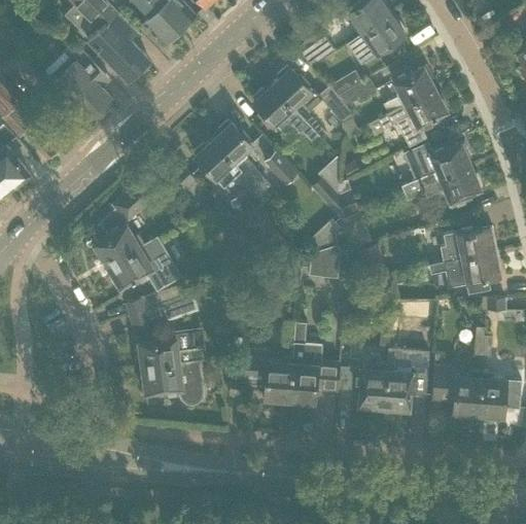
[(118,10),(107,0),(73,0),(100,28),(89,39),(128,80),(148,60),(127,37),(135,28),(118,10)]
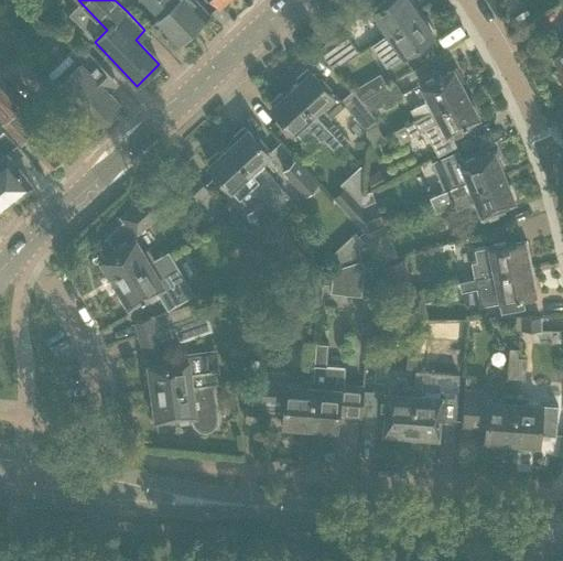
[(115,0),(127,11),(132,6),(127,0),(115,0)]
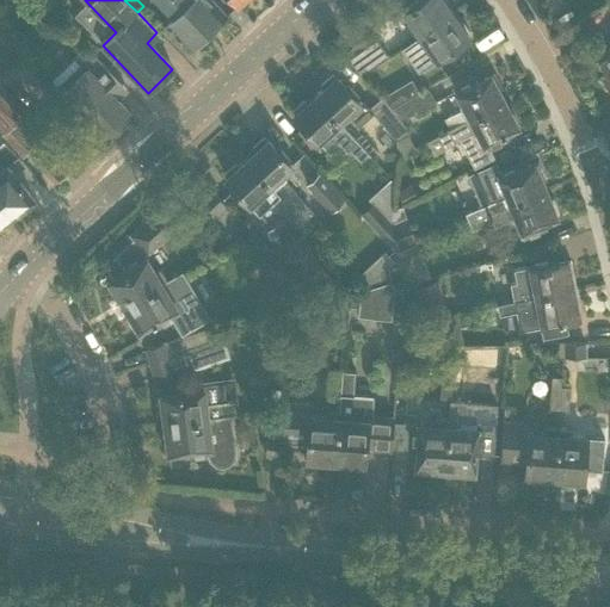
[(174,0),(154,0),(173,19),(165,28),(190,53),(208,36),(174,0)]
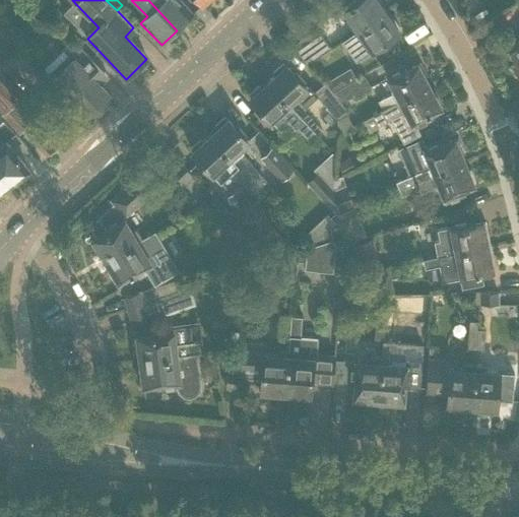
[(148,0),(177,30),(193,15),(178,0),(148,0)]
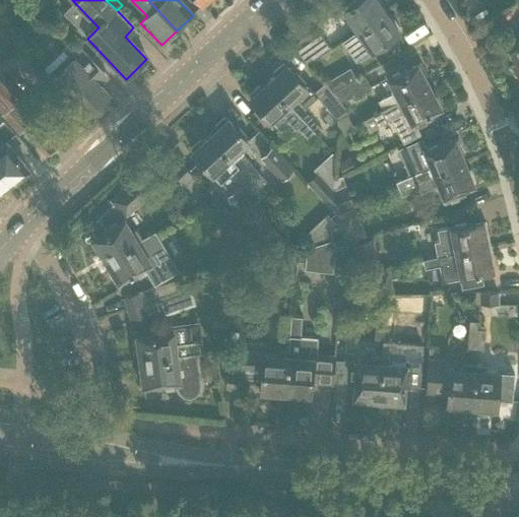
[(378,0),(362,0),(361,1),(359,0),(358,0),(343,11),(351,23),(348,25),(354,35),(385,14),(379,6),(382,4),(378,0)]
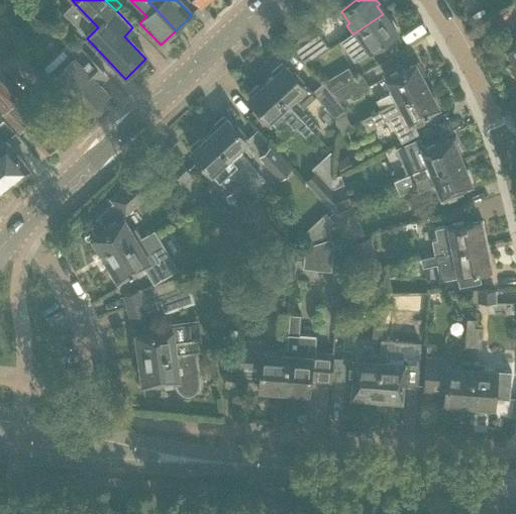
[(388,21),(383,14),(352,34),(340,42),(354,64),(371,53),(372,54),(387,42),(386,41),(397,33),(396,32),(398,30),(391,20),(388,21)]
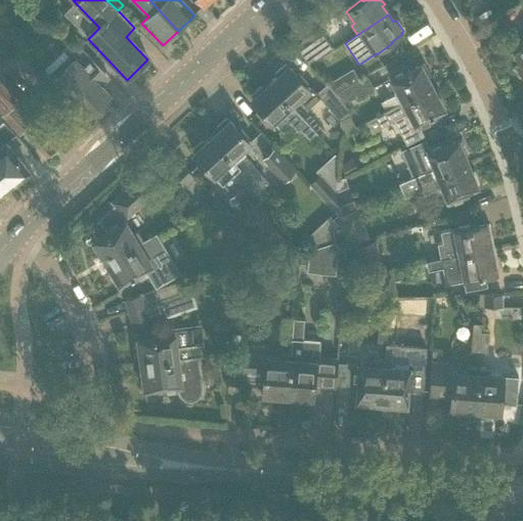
[(325,57),(334,51),(319,31),(294,49),(304,62),(309,69),(325,57)]
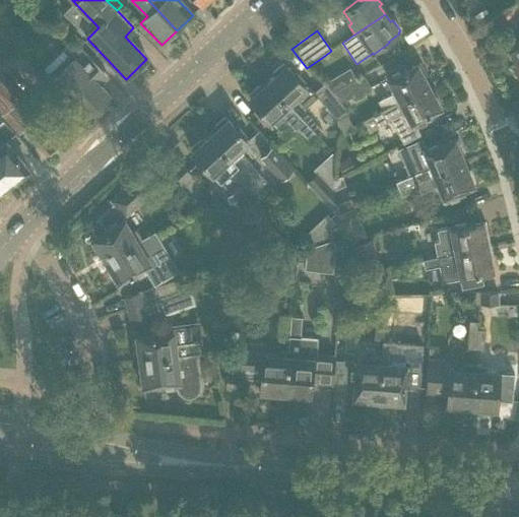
[(108,78),(93,63),(74,43),(64,53),(63,52),(44,70),(87,116),(108,97),(99,86),(108,78)]
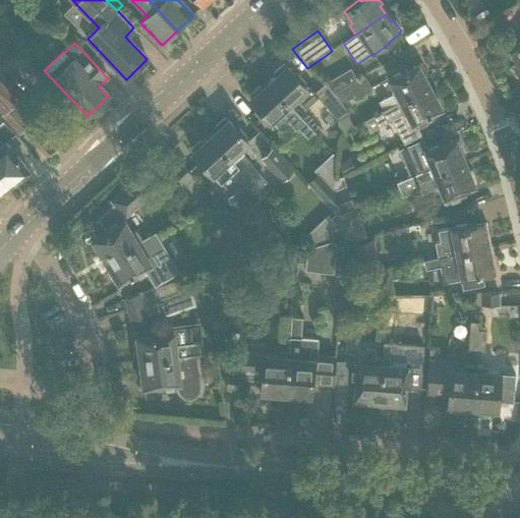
[(276,77),(269,84),(316,134),(318,135),(323,130),(297,104),(300,101),(307,109),(316,100),(312,94),(313,93),(296,74),(295,76),(287,67),(286,68),(284,66),(274,75),(276,77)]
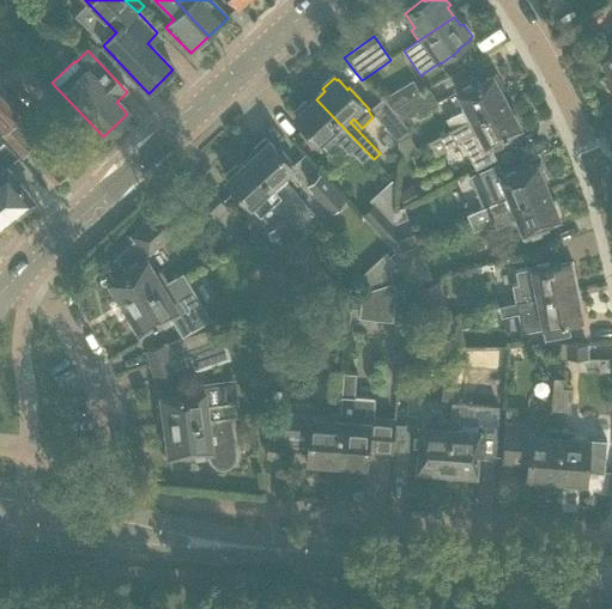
[(452,134),(506,104),(501,93),(503,92),(496,78),(494,80),(492,79),(479,85),(478,83),(456,95),(466,110),(461,113),(464,115),(447,125),(452,134)]
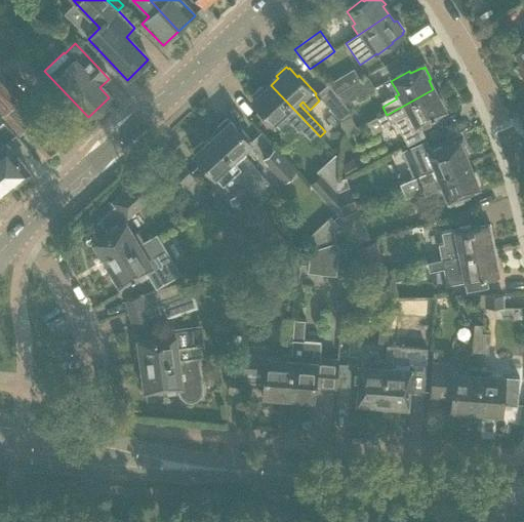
[(350,71),(327,84),(337,96),(358,84),(350,71)]
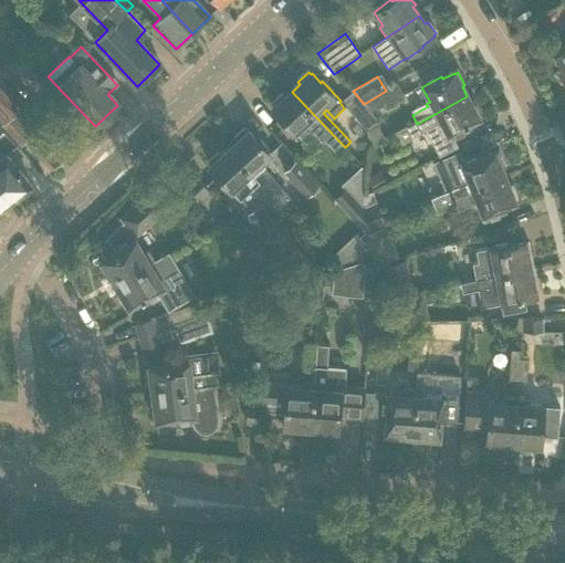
[(51,169),(73,148),(61,136),(63,135),(50,121),(32,137),(12,116),(23,106),(0,81),(0,123),(2,126),(23,147),(27,144),(51,169)]
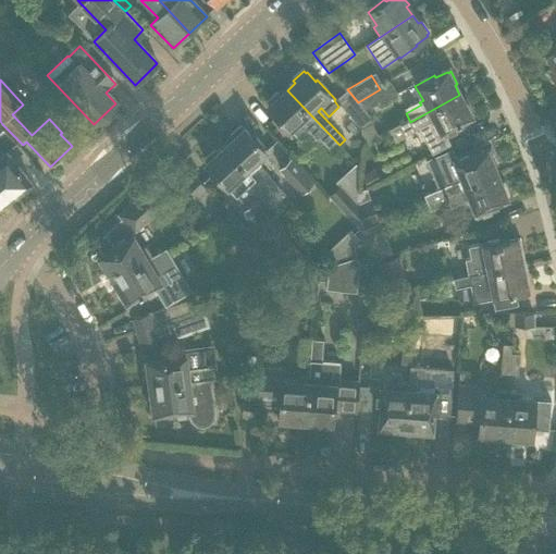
[(386,85),(380,89),(358,102),(363,113),(393,96),(386,85)]
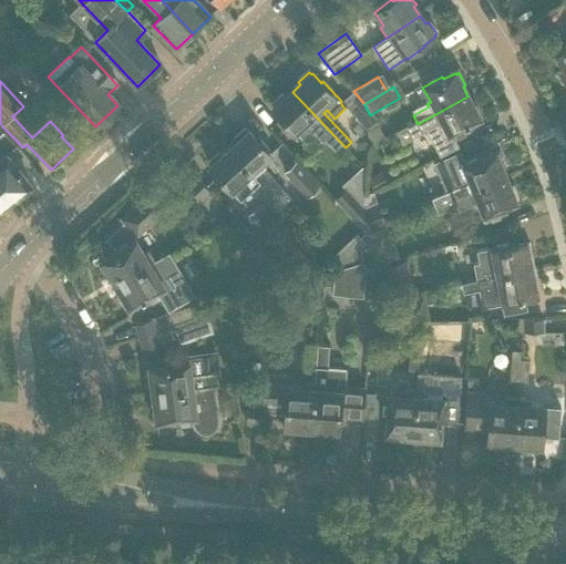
[(364,104),(353,91),(341,101),(340,102),(345,109),(361,129),(362,131),(376,125),(370,115),(364,104)]
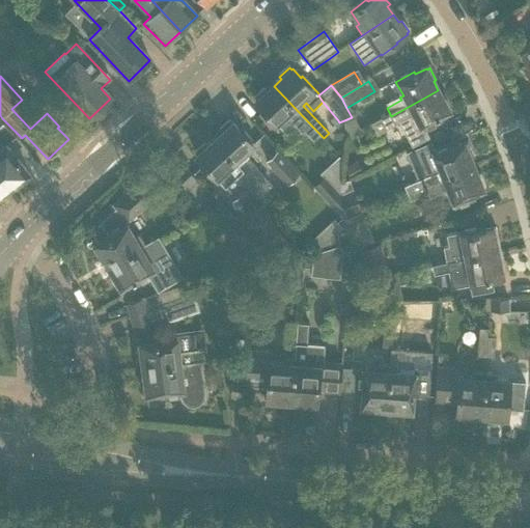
[(274,86),(267,92),(265,90),(254,100),(256,102),(255,103),(263,111),(262,113),(275,127),(276,127),(283,134),(293,126),(301,134),(303,132),(314,144),(323,137),(274,86)]
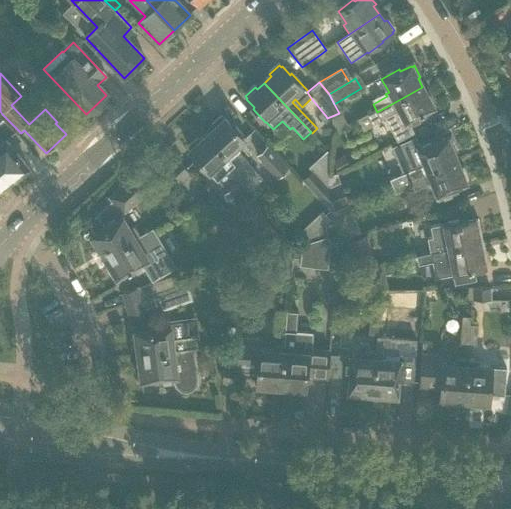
[(383,122),(382,120),(386,118),(396,138),(410,131),(407,124),(424,115),(423,114),(434,108),(433,107),(435,105),(429,94),(427,95),(422,87),(377,112),(359,121),(364,132),(383,122)]
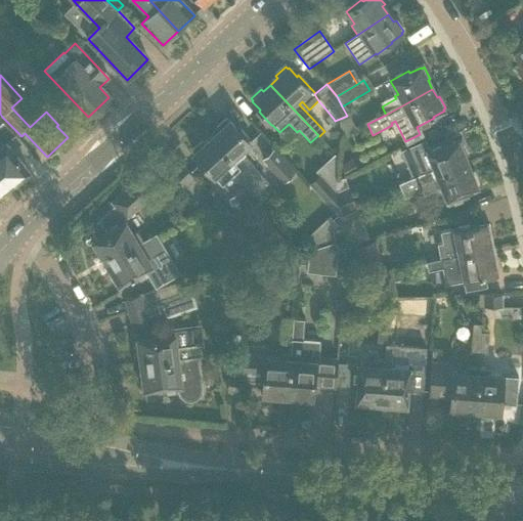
[(218,133),(211,139),(240,170),(245,176),(260,191),(267,184),(254,170),(255,169),(241,155),(252,143),(240,129),(237,131),(229,122),(228,123),(226,121),(216,130),(218,133)]
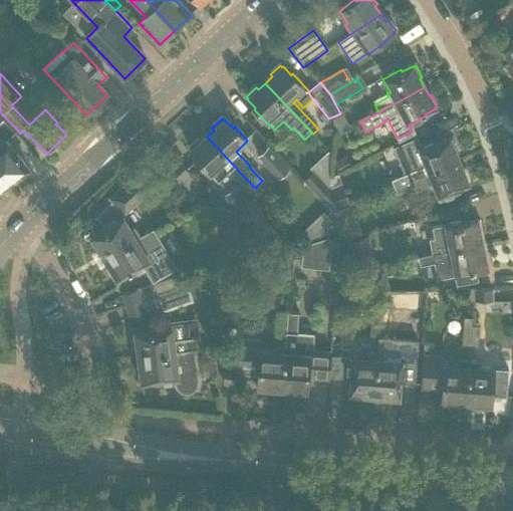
[(198,141),(189,150),(191,152),(190,153),(198,161),(196,162),(209,176),(210,176),(217,184),(227,174),(233,180),(235,179),(249,193),(255,188),(240,173),(235,167),(207,137),(201,143),(200,143),(198,141)]
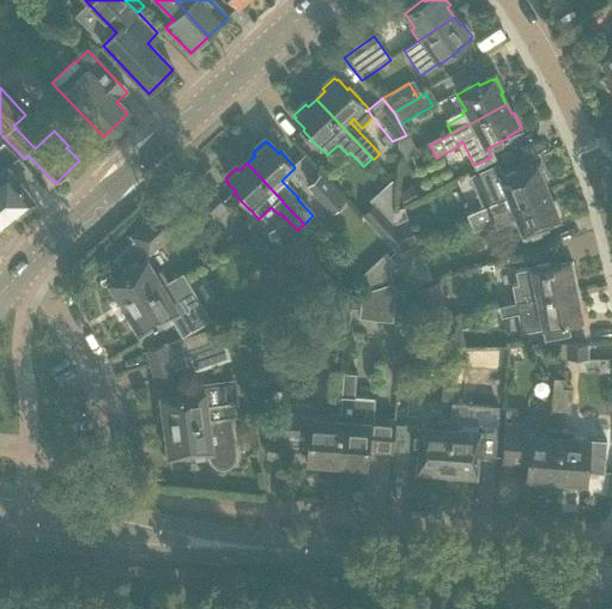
[(472,180),(485,209),(467,217),(471,224),(547,193),(543,182),(546,181),(540,166),(538,168),(537,166),(523,172),(522,170),(502,180),(497,169),(472,180)]
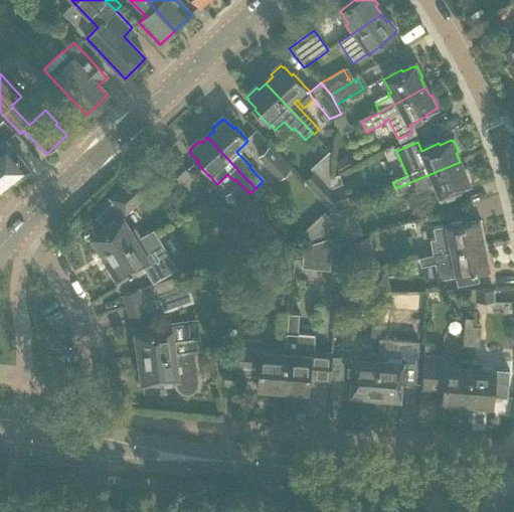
[(0,173),(9,185),(28,170),(5,141),(0,145),(0,173)]
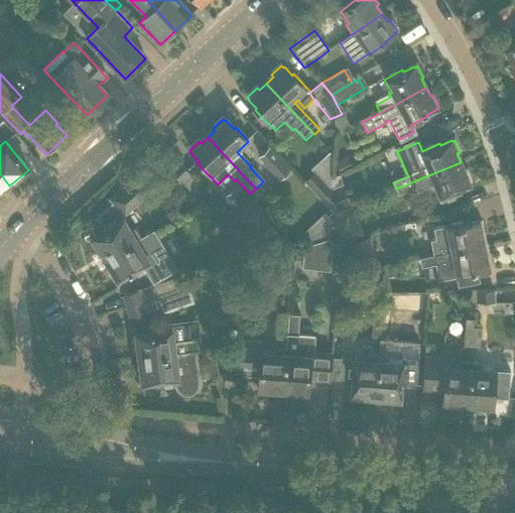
[(269,148),(258,158),(259,159),(279,181),(291,170),(269,148)]
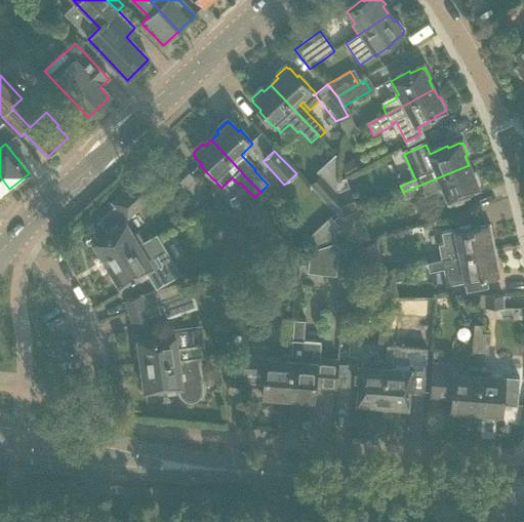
[(341,167),(347,177),(359,170),(354,161),(341,167)]
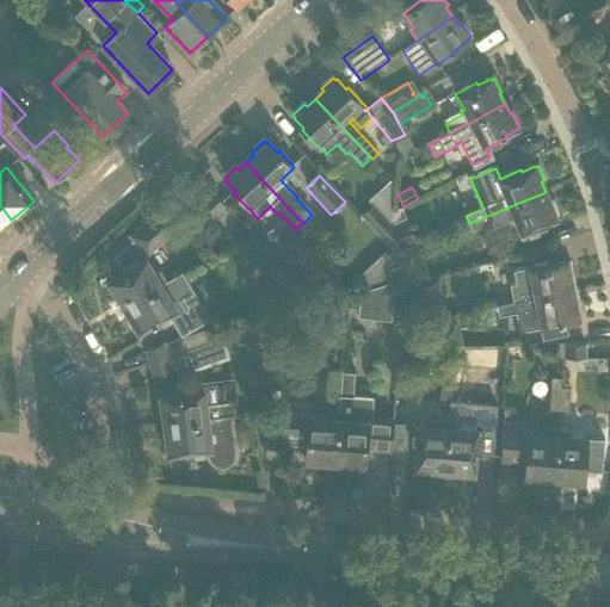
[(546,192),(469,223),(473,233),(493,224),(494,228),(515,220),(522,236),(543,227),(543,224),(556,220),(556,217),(559,216),(553,202),(550,203),(546,192)]
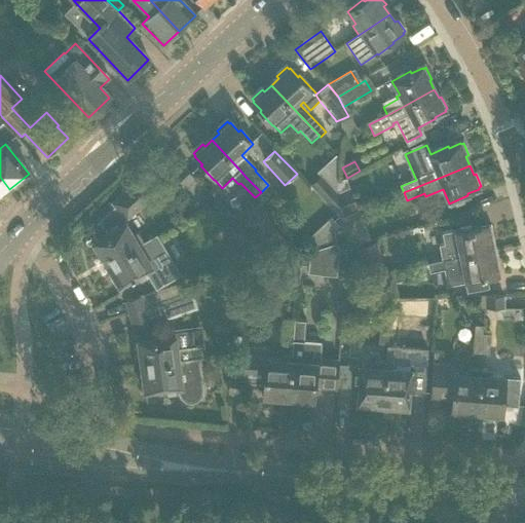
[(203,189),(197,182),(183,166),(174,175),(195,197),(203,189)]
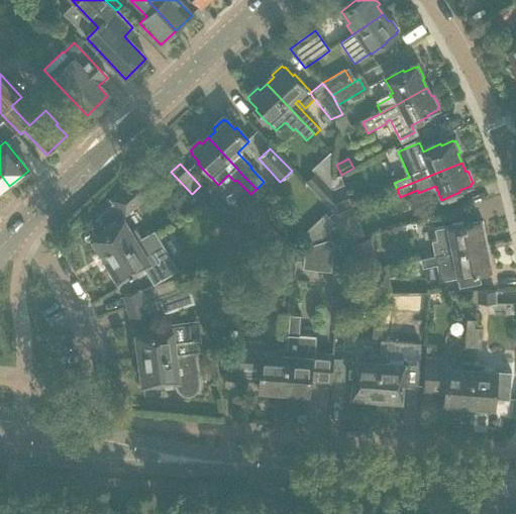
[(0,192),(9,186),(0,174),(0,192)]
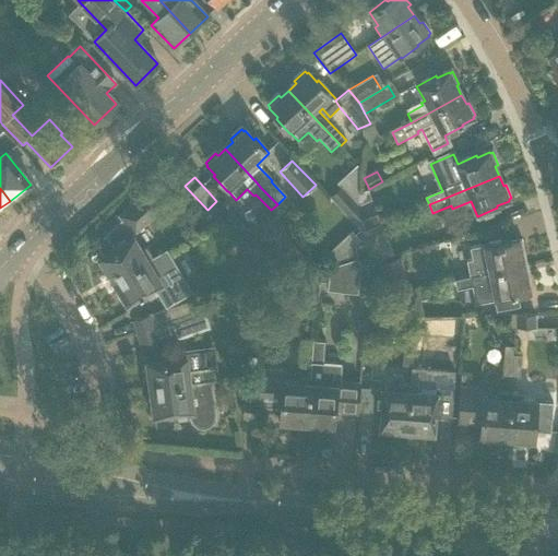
[(108,273),(114,282),(153,259),(147,248),(141,251),(129,232),(149,215),(151,219),(167,204),(153,188),(120,217),(123,220),(103,239),(104,240),(106,238),(114,251),(101,260),(101,261),(98,262),(106,275),(108,273)]
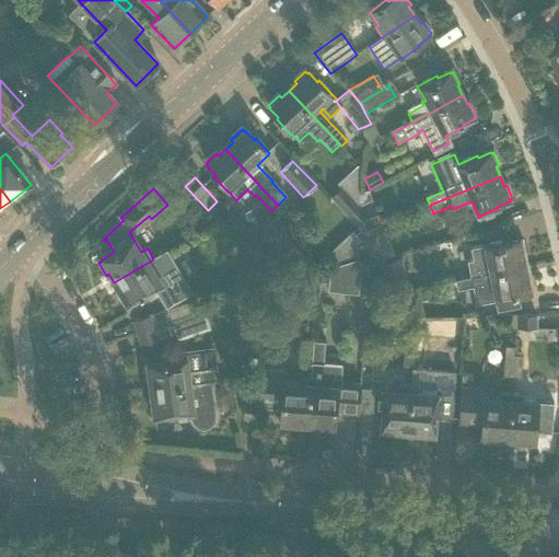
[(342,188),(332,198),(364,233),(360,207),(342,188)]
